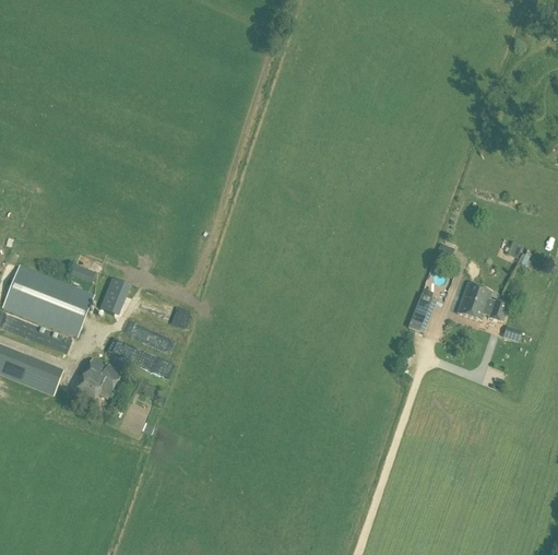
[(509,250),(518,255),(523,243),(513,239),(509,250)]
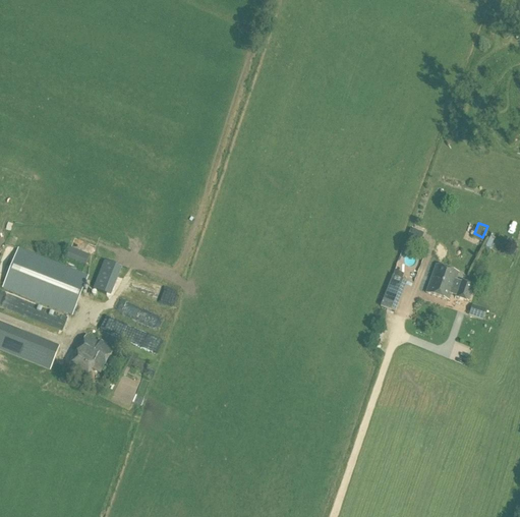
[(418,241),(422,230),(412,226),(407,237),(418,241)]
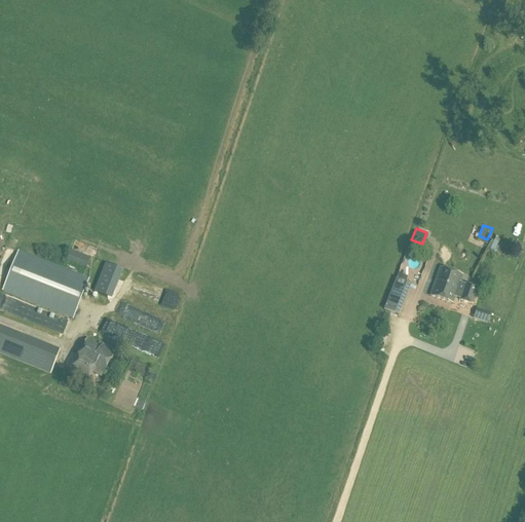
[(66,257),(85,265),(90,254),(70,247),(66,257)]
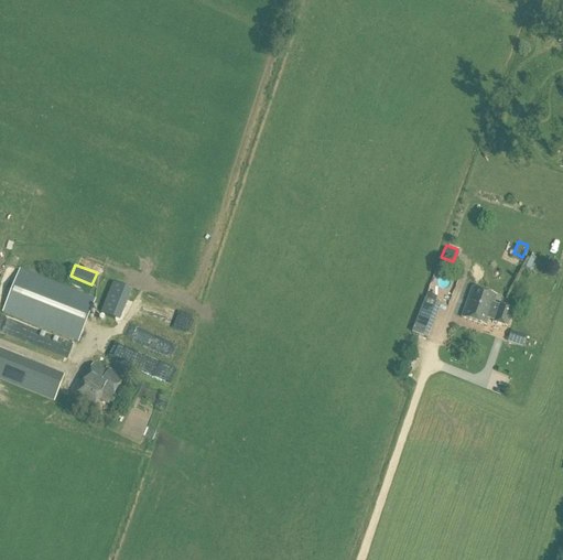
[(1,308),(77,337),(94,295),(19,266),(1,308)]
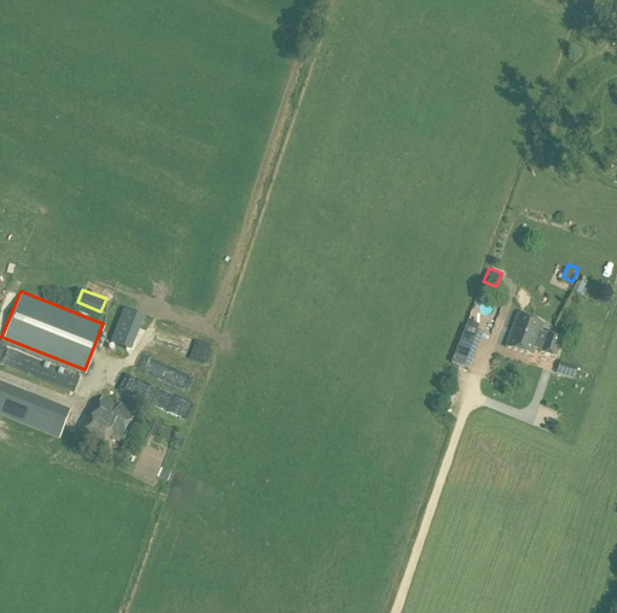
[(114,338),(127,343),(139,311),(127,307),(114,338)]
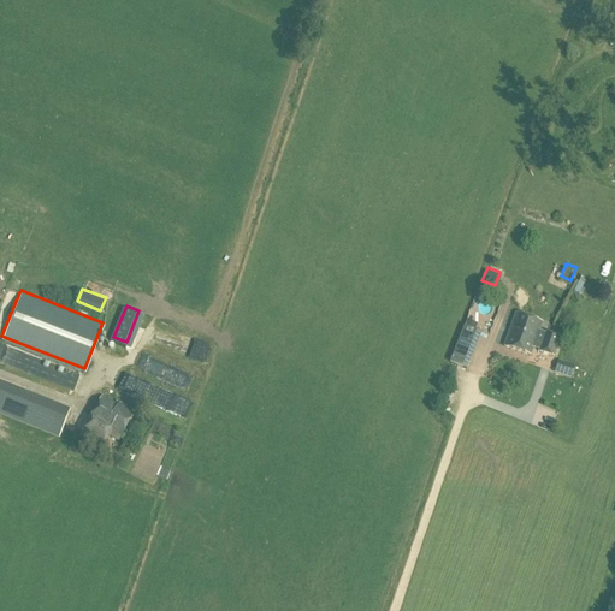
[(538,348),(553,353),(560,333),(545,327),(544,330),(537,327),(540,319),(514,309),(503,343),(528,351),(531,344),(538,346),(538,348)]
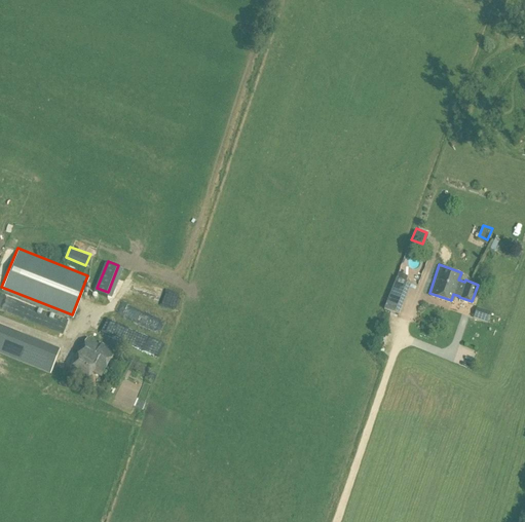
[(382,307),(394,311),(406,281),(404,280),(407,273),(399,270),(397,276),(395,276),(382,307)]
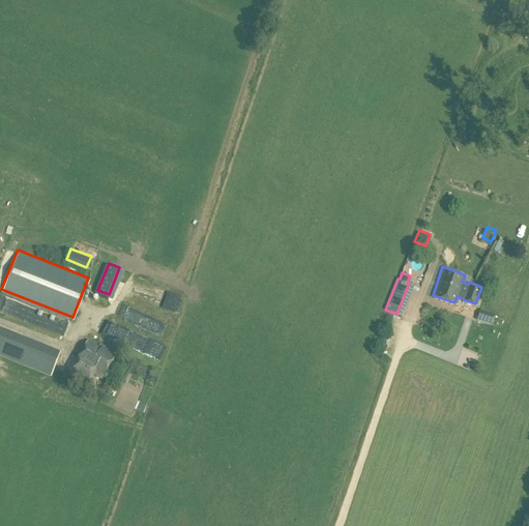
[(125,304),(125,314),(136,314),(136,304),(125,304)]
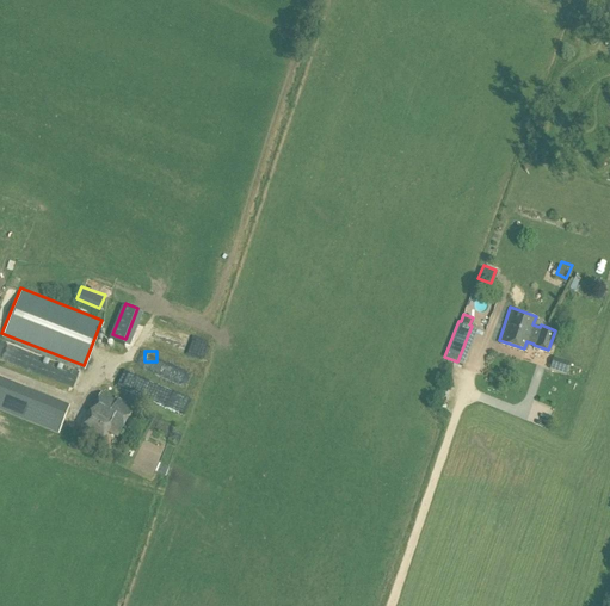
[(549,366),(566,372),(570,359),(554,354),(549,366)]
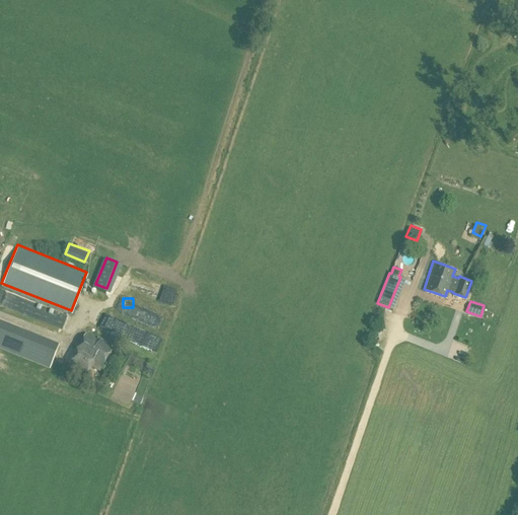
[(0,346),(49,367),(59,343),(0,318),(0,346)]
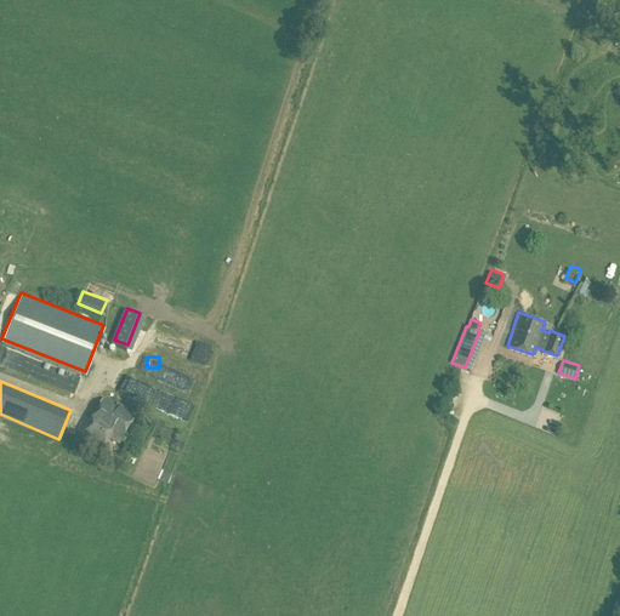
[(177,393),(171,412),(181,415),(187,395),(177,393)]
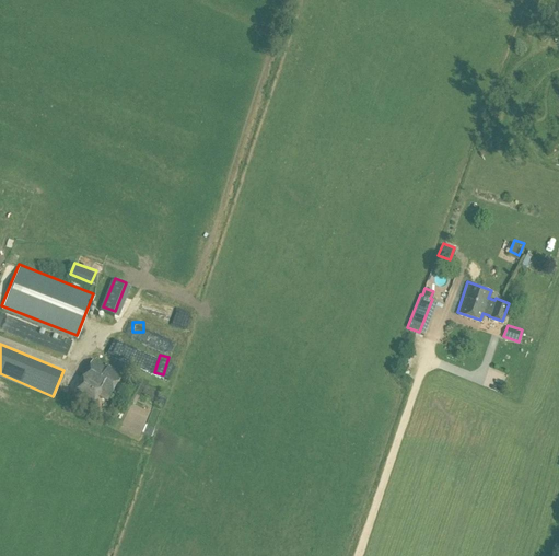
[(70,394),(90,405),(97,393),(106,398),(121,372),(107,363),(104,362),(104,363),(92,357),(70,394)]
